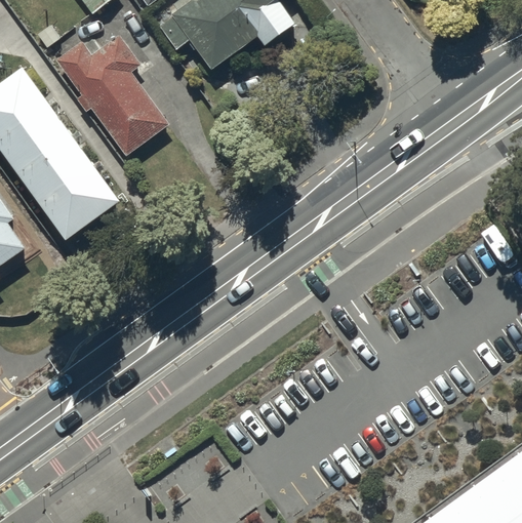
[(80,0),(91,14),(110,0),(80,0)]
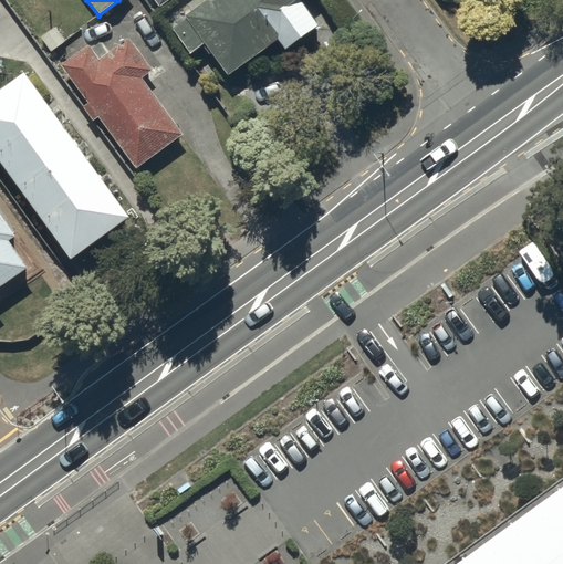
[(204,43),(227,75),(277,39),(284,49),(318,24),(298,0),(207,0),(170,28),(189,54),(204,43)]
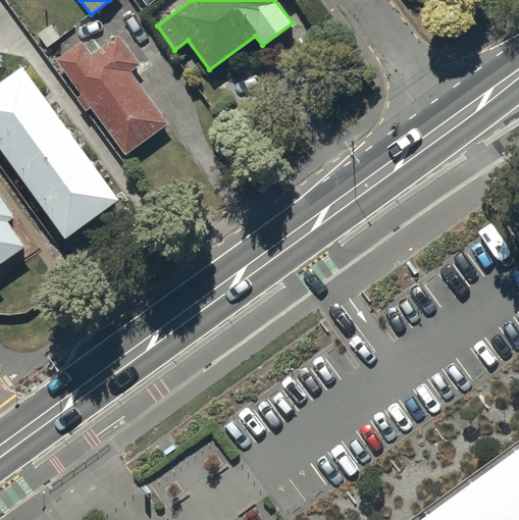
[(37,36),(46,47),(58,39),(49,27),(37,36)]
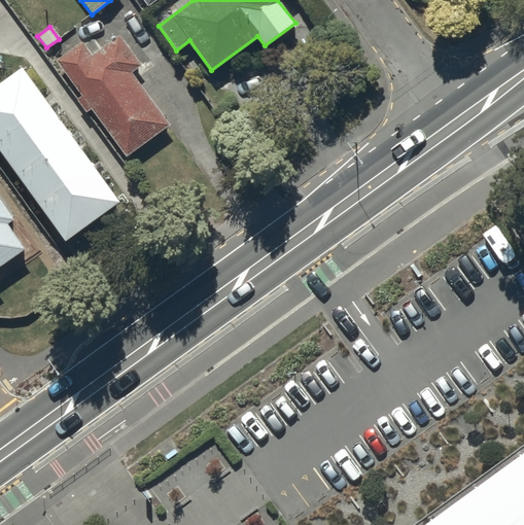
[(91,109),(126,156),(169,126),(130,72),(140,65),(118,36),(91,56),(81,42),(56,61),(81,96),(76,100),(85,112),(91,109)]
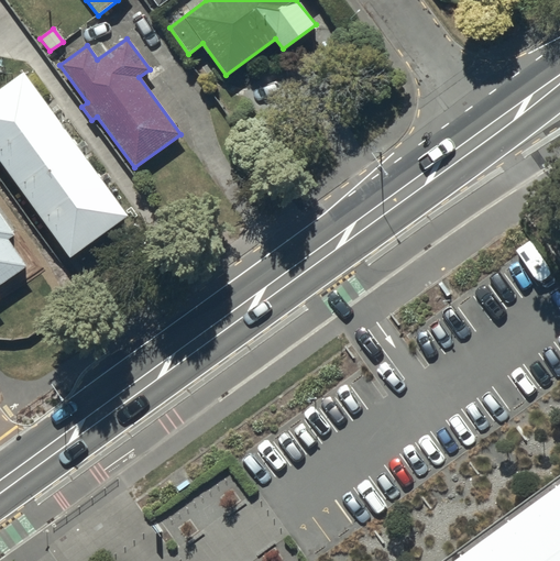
[(0,157),(72,256),(129,215),(24,70),(0,88),(0,157)]
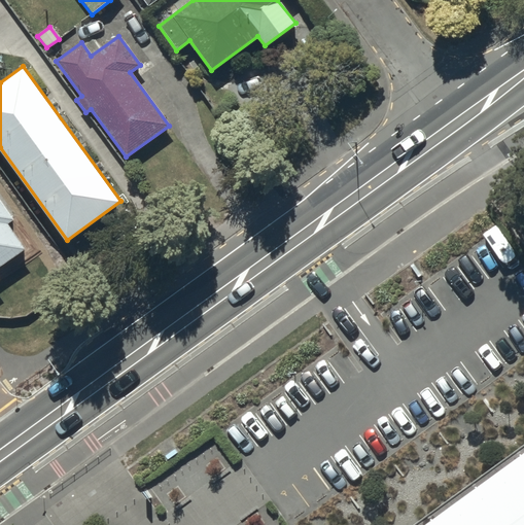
[(0,266),(25,249),(7,223),(13,219),(0,200),(0,266)]
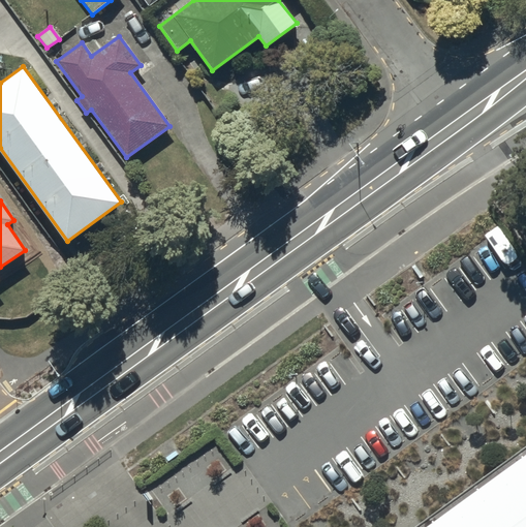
[(525,526),(525,454),(423,526),(525,526)]
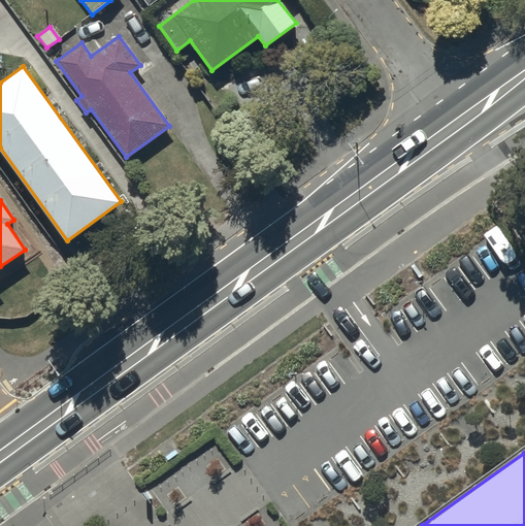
All buildings are outlined.
